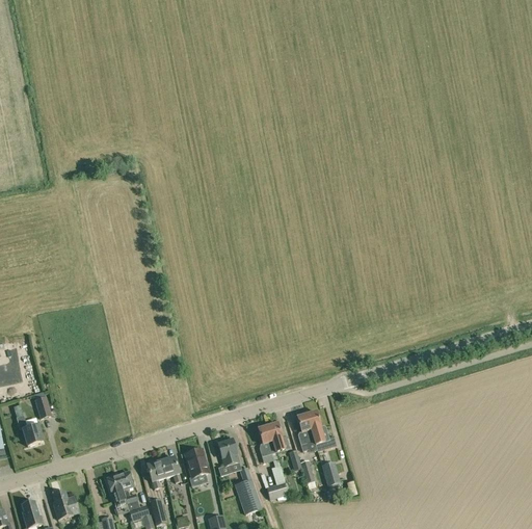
[(33,394),(41,419),(52,415),(47,396),(45,396),(43,391),(33,394)]
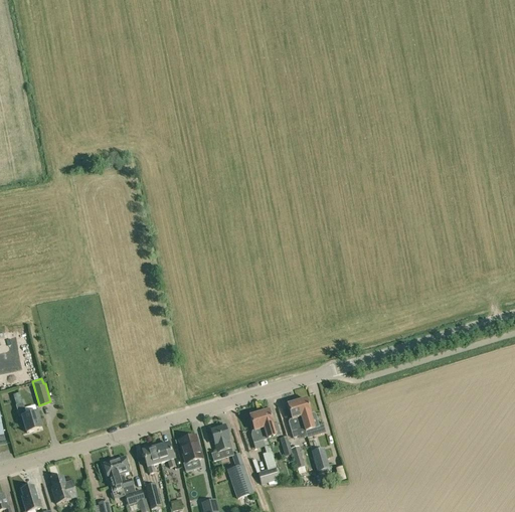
[(16,403),(22,401),(19,390),(13,392),(16,403)]
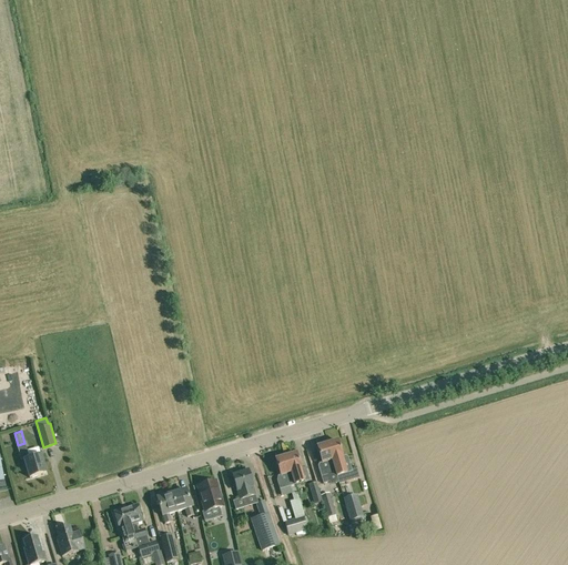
[(338,436),(327,440),(337,474),(338,480),(340,481),(359,474),(357,466),(352,467),(347,455),(345,454),(344,453),(338,436)]
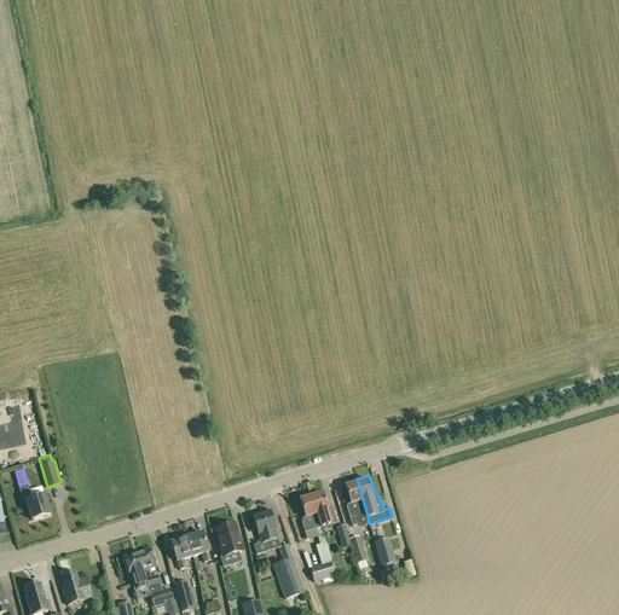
[(368,516),(357,479),(345,482),(351,500),(348,502),(347,504),(352,523),(359,522),(360,524),(369,522),(368,516)]
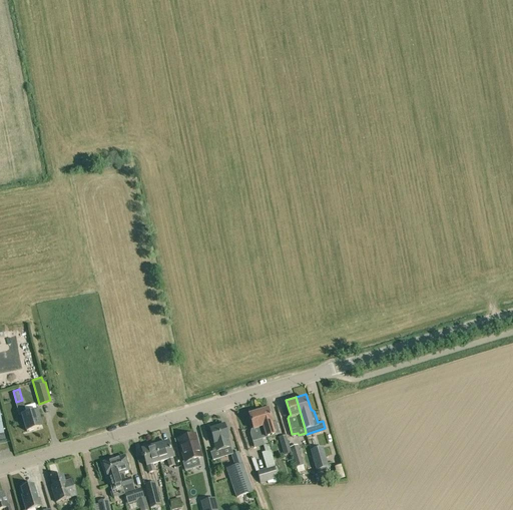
[(21,412),(22,413),(26,429),(41,425),(37,409),(35,409),(26,412),(24,406),(22,400),(16,402),(19,413),(21,412)]
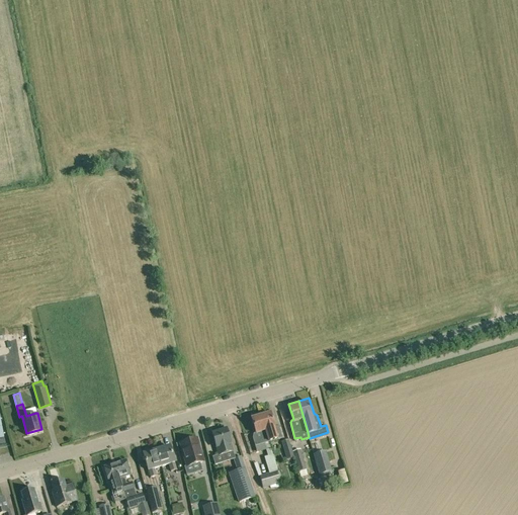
[(261,414),(268,440),(282,436),(280,430),(278,424),(274,426),(269,411),(261,414)]
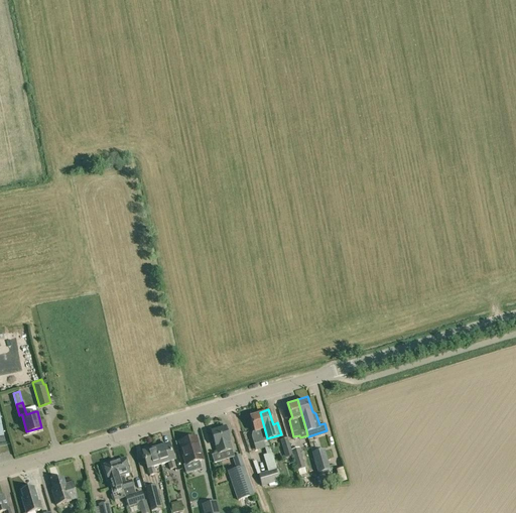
[(252,435),(254,442),(267,438),(260,412),(251,415),(255,429),(253,430),(252,435)]
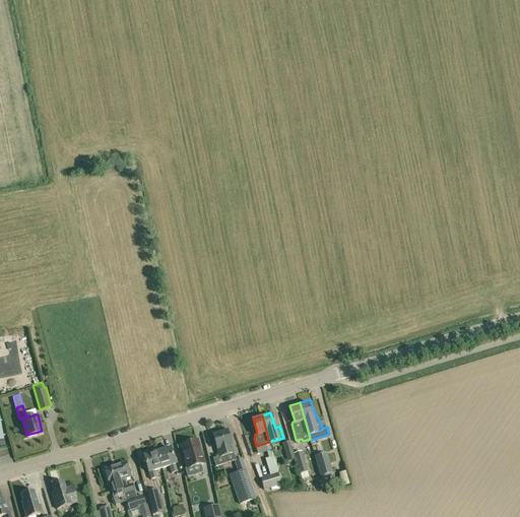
[(234,450),(226,429),(213,433),(219,454),(234,450)]
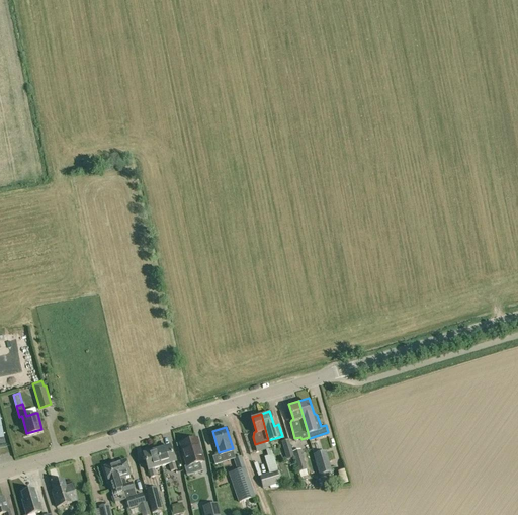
[(196,436),(180,441),(187,464),(203,459),(196,436)]
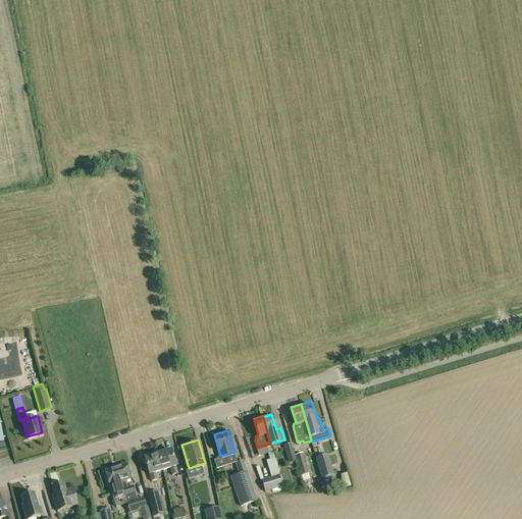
[(290,462),(297,460),(291,442),(283,445),(290,462)]
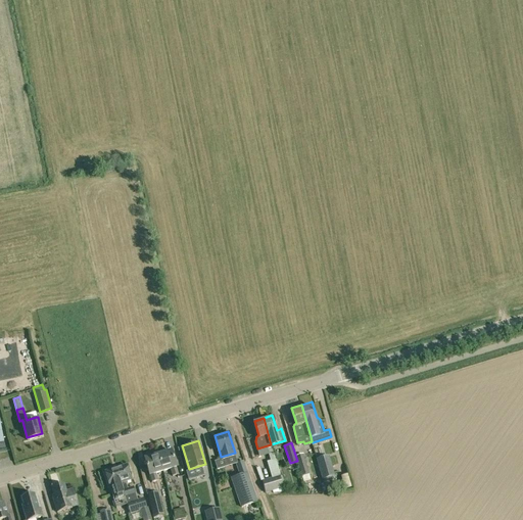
[(171,448),(158,453),(162,469),(170,466),(172,473),(179,472),(176,465),(171,448)]
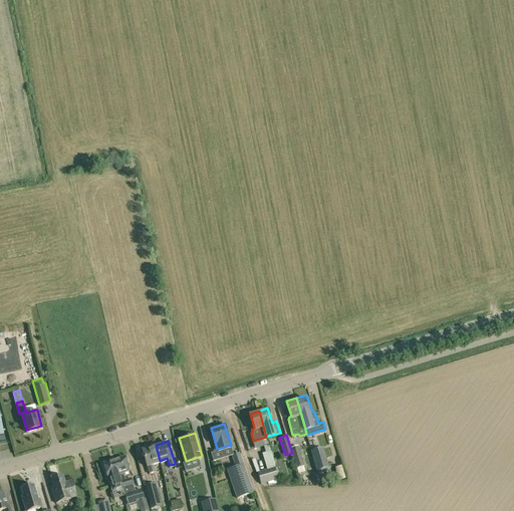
[(160,461),(156,445),(143,449),(147,465),(148,465),(150,472),(155,470),(153,463),(160,461)]
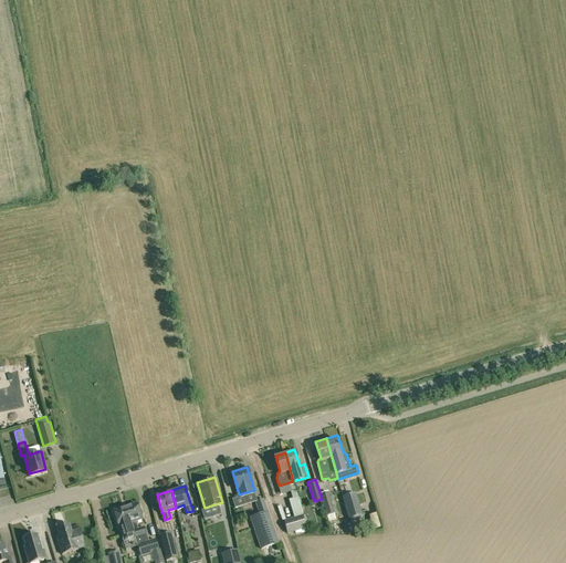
[(356,490),(343,494),(349,517),(354,515),(362,513),(356,490)]
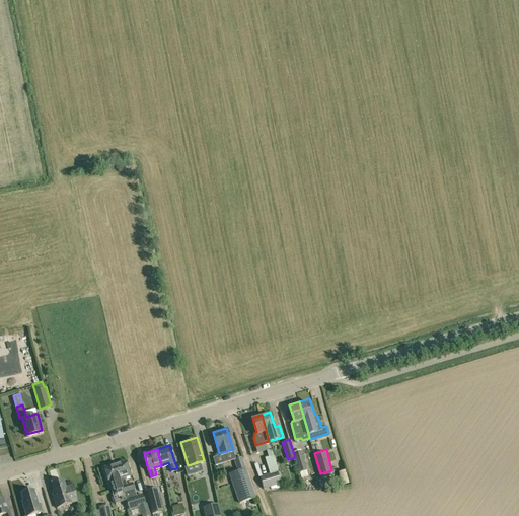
[(300,450),(294,452),(299,470),(306,468),(300,450)]
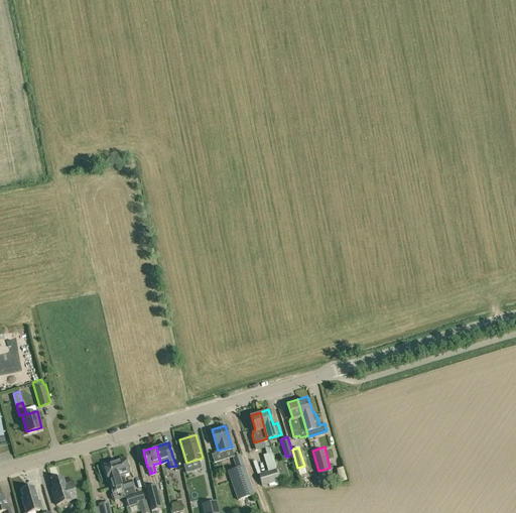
[(240,452),(233,455),(236,466),(228,469),(238,498),(254,492),(240,452)]
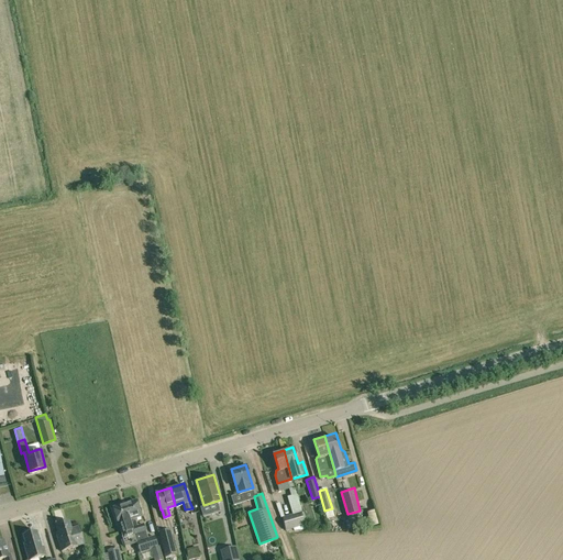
[(130,518),(136,541),(140,551),(151,548),(154,559),(161,559),(164,559),(159,545),(158,545),(154,534),(147,536),(143,522),(138,524),(135,517),(141,515),(135,498),(124,502),(130,518)]
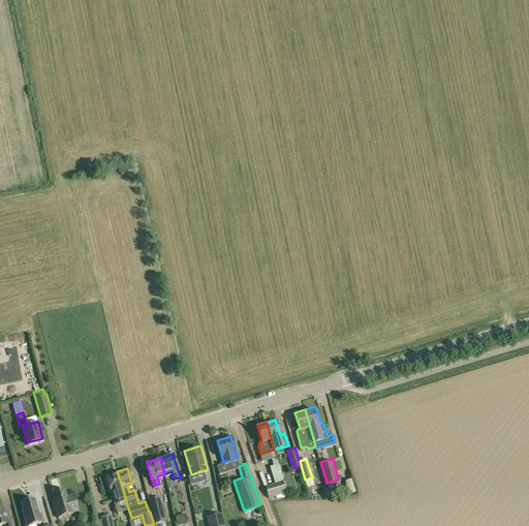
[(128,508),(122,487),(117,471),(106,474),(111,491),(112,491),(116,502),(115,503),(117,512),(128,508)]
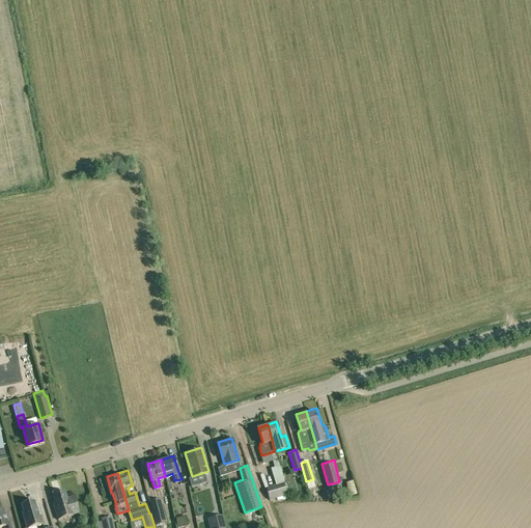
[(354,478),(345,481),(350,495),(358,492),(354,478)]
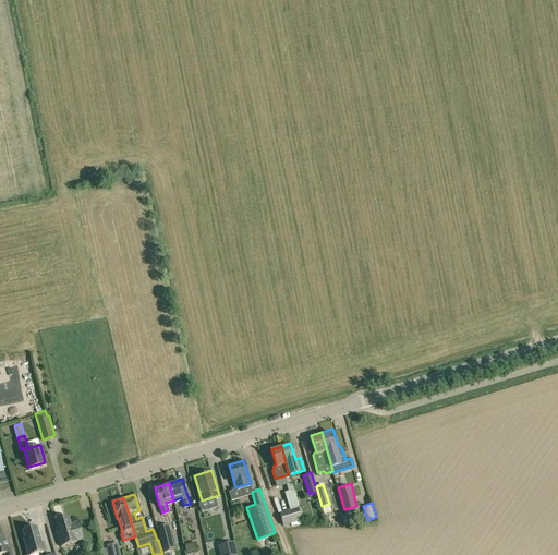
[(303,518),(299,505),(290,507),(279,510),(283,523),(291,521),(291,523),(305,522),(304,518),(303,518)]
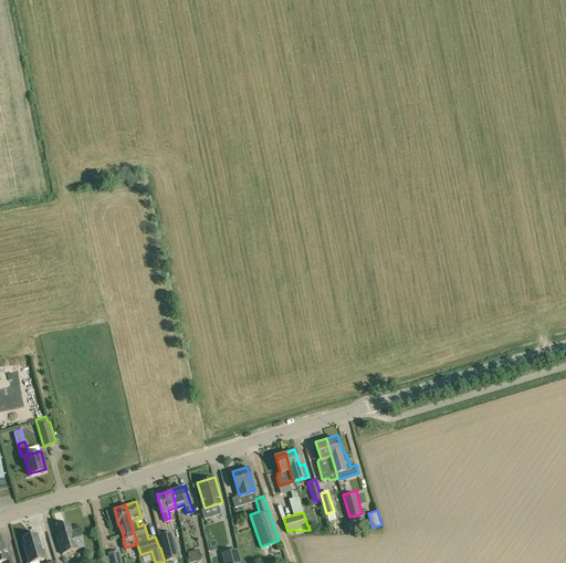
[(63,552),(84,544),(79,527),(71,529),(67,521),(56,525),(60,532),(56,533),(63,552)]
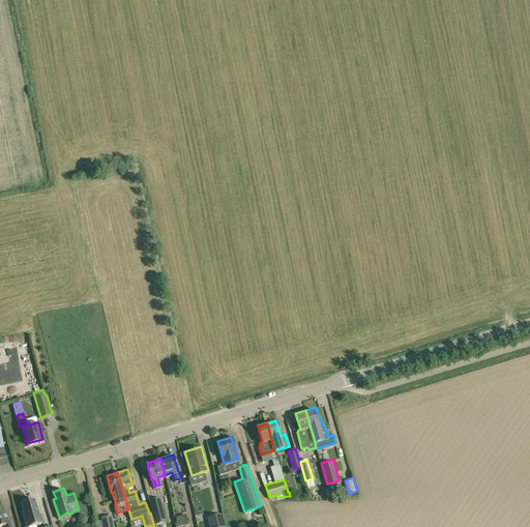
[(166,521),(160,496),(149,498),(155,524),(166,521)]
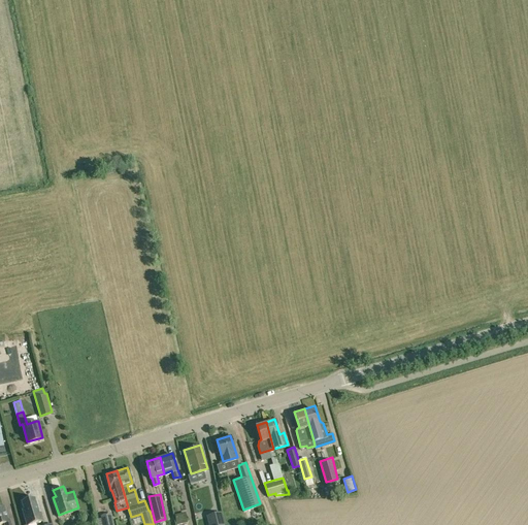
[(40,511),(37,512),(33,496),(23,499),(25,506),(22,507),(27,524),(42,519),(40,511)]
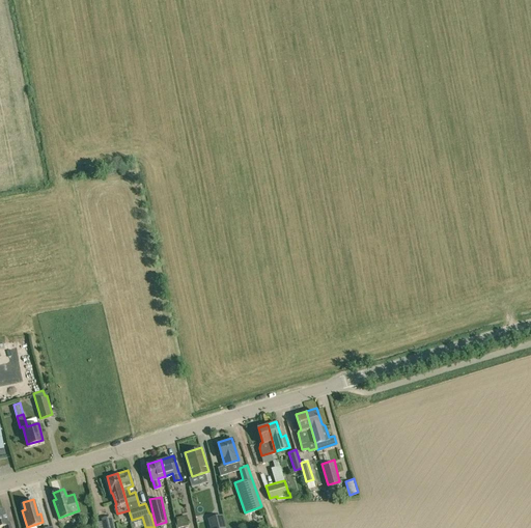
[(0,525),(4,524),(5,527),(11,527),(9,520),(7,521),(3,507),(0,508),(0,525)]
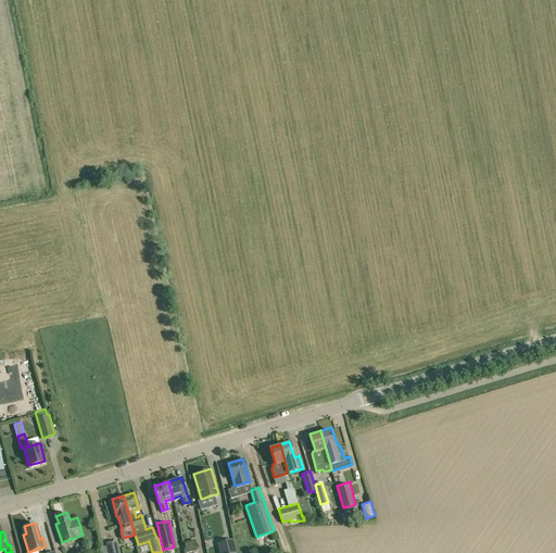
[(219,552),(237,552),(234,537),(217,541),(219,552)]
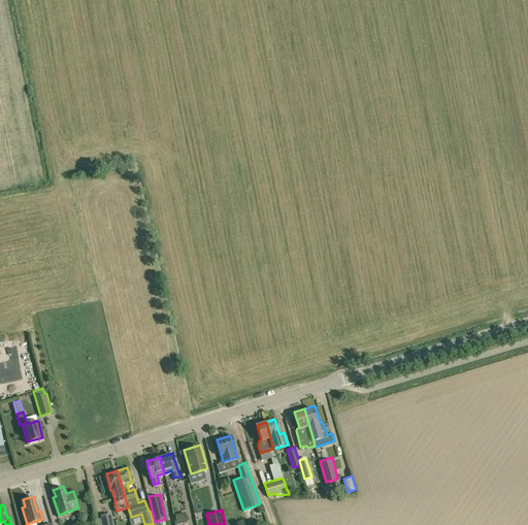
[(187,518),(185,511),(173,513),(175,520),(187,518)]
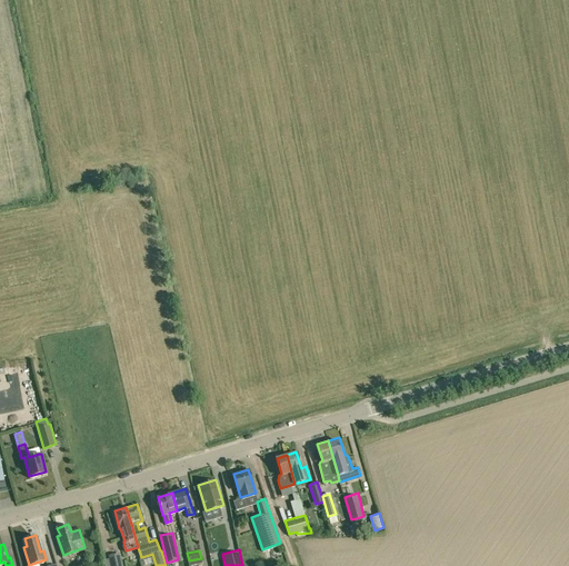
[(122,565),(120,554),(120,552),(109,554),(109,556),(105,557),(106,565),(122,565)]
